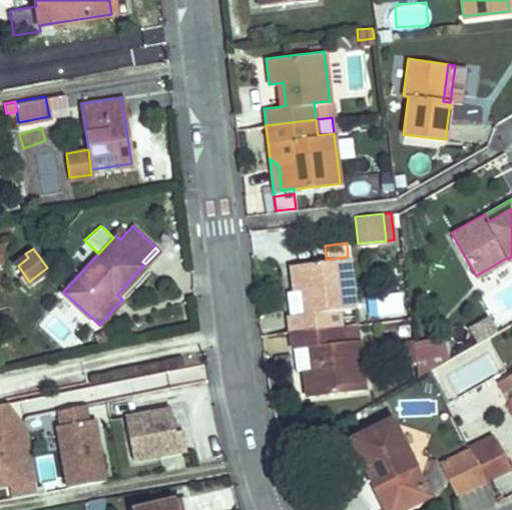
[(25,253),(15,262),(18,266),(28,258),(25,253)]
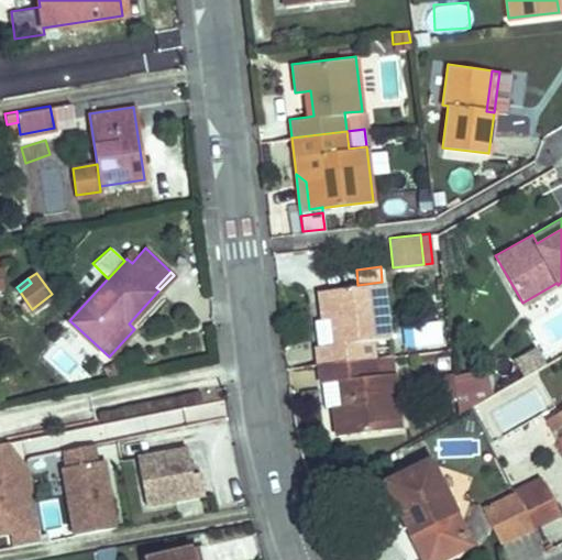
[(316,344),(318,363),(373,357),(371,339),(388,337),(382,282),(357,285),(319,289),(322,318),(337,317),(340,341),(318,344),(316,344)]
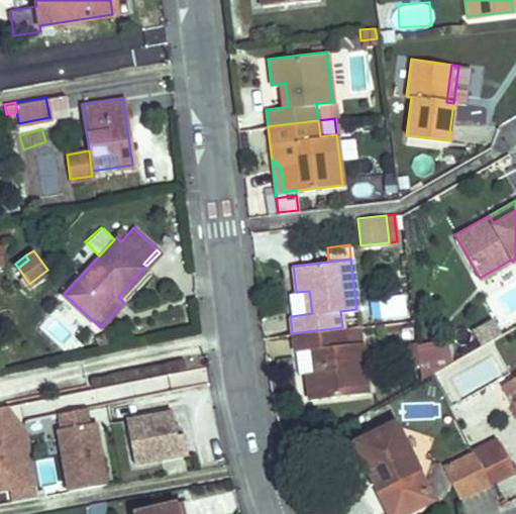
[(296,292),(289,293),(292,316),(312,313),(309,291),(296,292)]
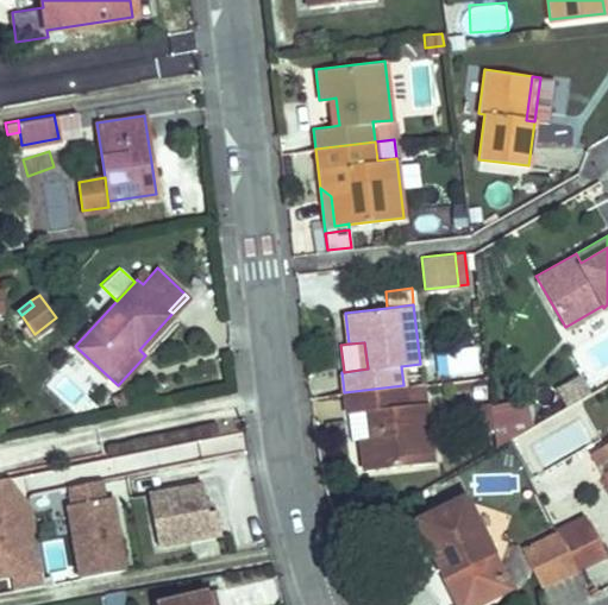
[(566,404),(590,391),(580,375),(556,388),(566,404)]
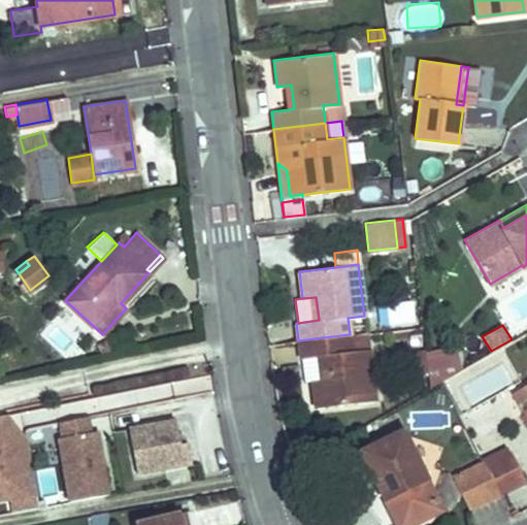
[(350,334),(298,340),(300,358),(323,355),(325,379),(311,381),(315,407),(374,400),(366,332),(350,334)]
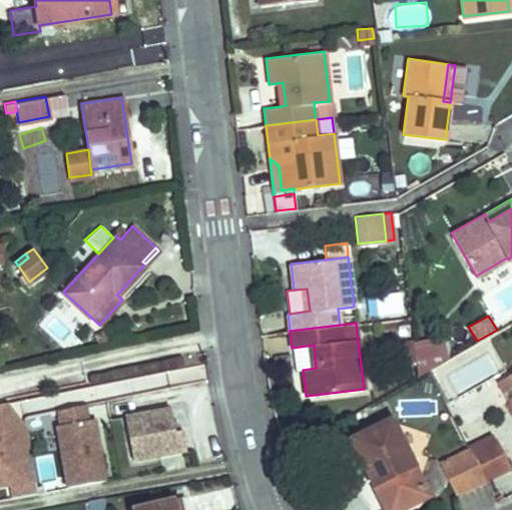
[(100,342),(104,340),(100,330),(95,332),(100,342)]
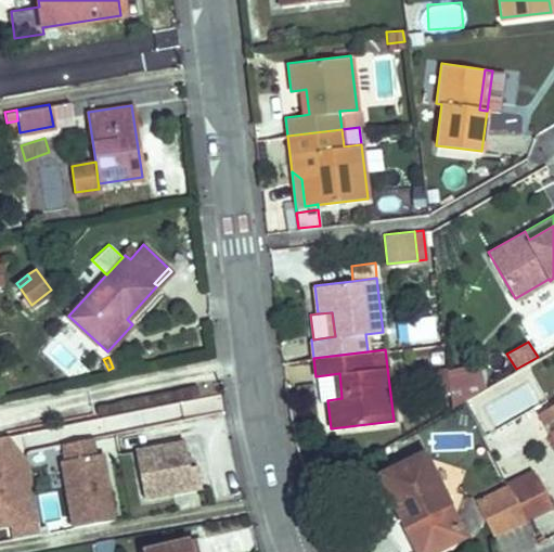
[(464,399),(476,393),(472,366),(455,369),(460,394),(464,399)]
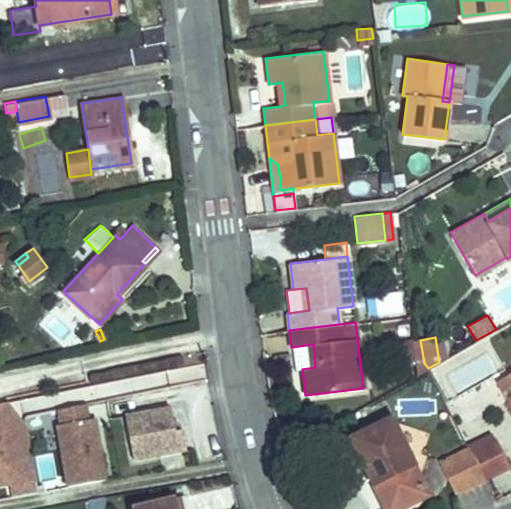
[(399,361),(413,359),(411,339),(396,340),(399,361)]
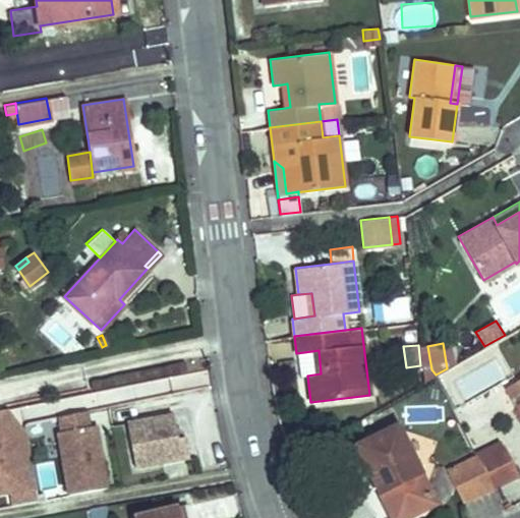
[(319,350),(296,353),(299,377),(307,376),(321,373),(319,350)]
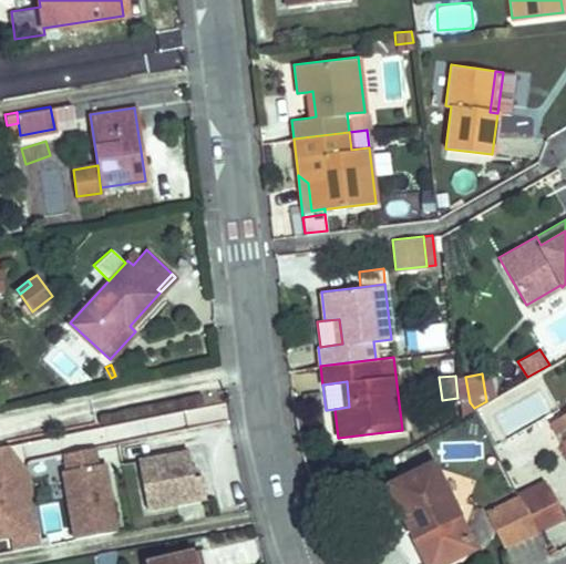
[(556,433),(565,427),(565,410),(549,420),(556,433)]
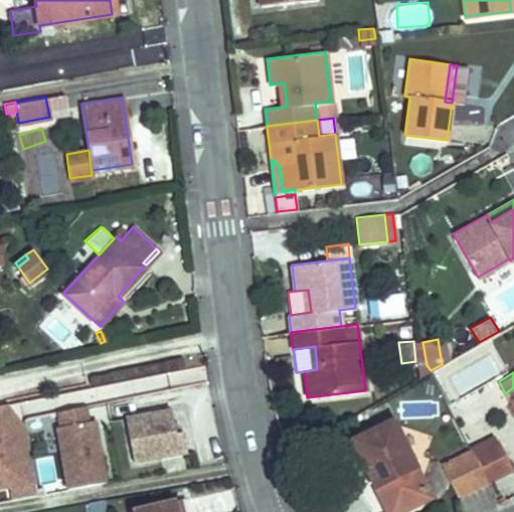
[(513,387),(505,393),(513,408),(513,387)]
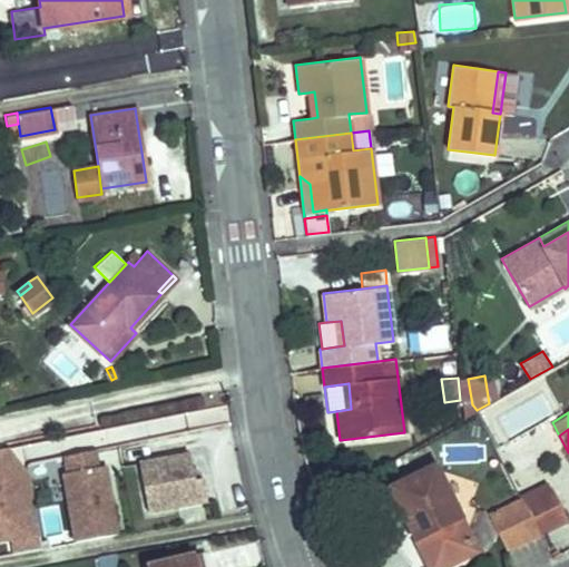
[(0,480),(28,475),(9,446),(0,447),(0,519),(2,530),(8,529),(0,488),(0,480)]
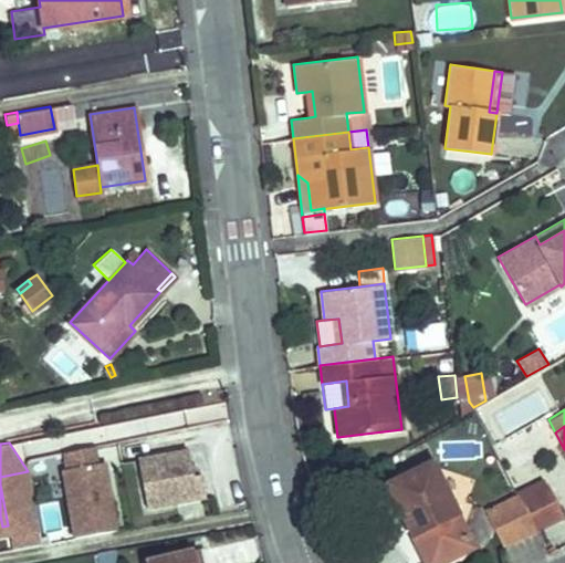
[(192,475),(187,449),(137,458),(146,507),(205,496),(200,473),(192,475)]
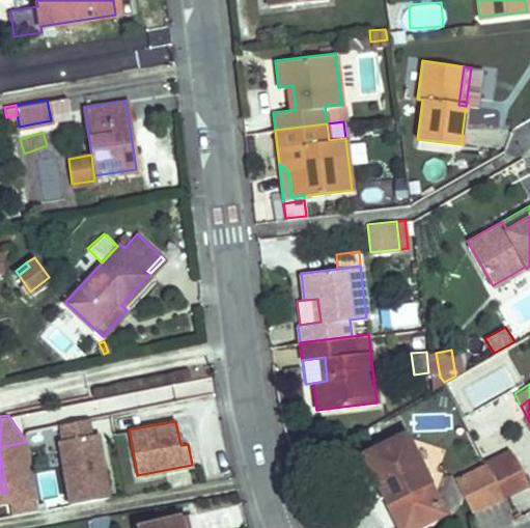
[(108,496),(96,433),(58,439),(68,503),(108,496)]
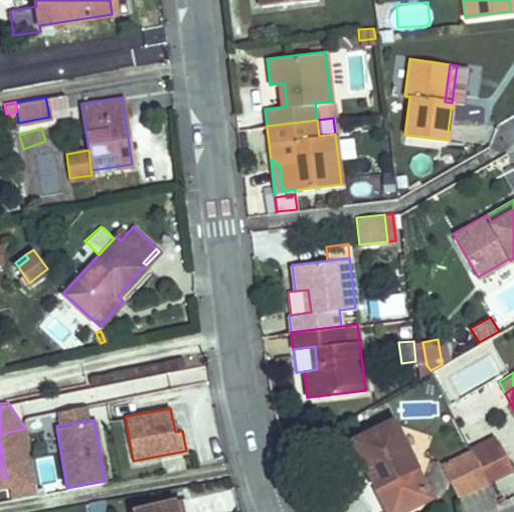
[(406,449),(392,419),(351,440),(374,486),(379,484),(392,511),(396,511),(430,496),(413,464),(406,449)]
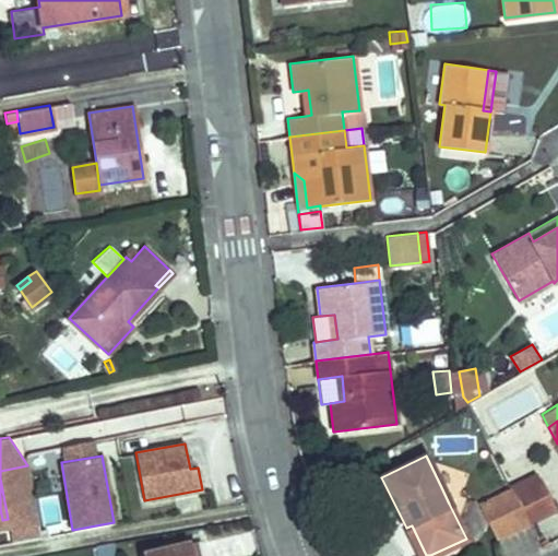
[(9,525),(37,520),(27,465),(0,471),(0,478),(8,519),(9,525)]
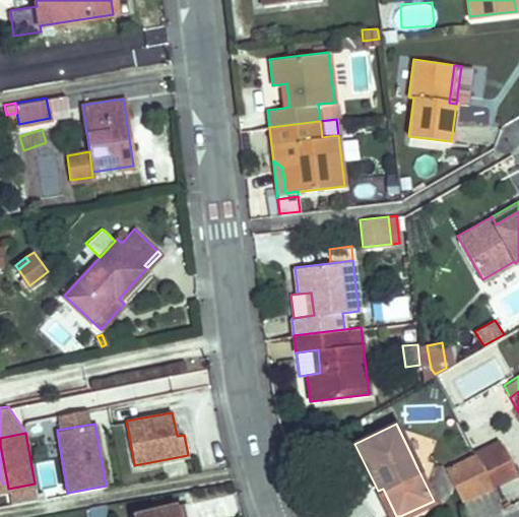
[(488,450),(502,443),(499,438),(485,445),(488,450)]
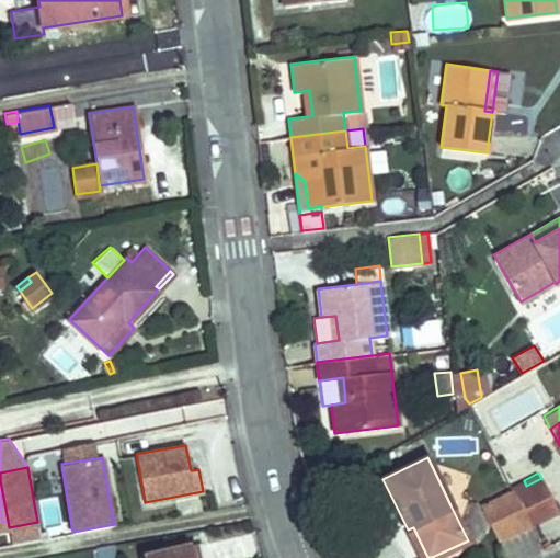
[(524,480),(511,486),(512,489),(530,524),(558,511),(541,478),(526,486),(524,480)]
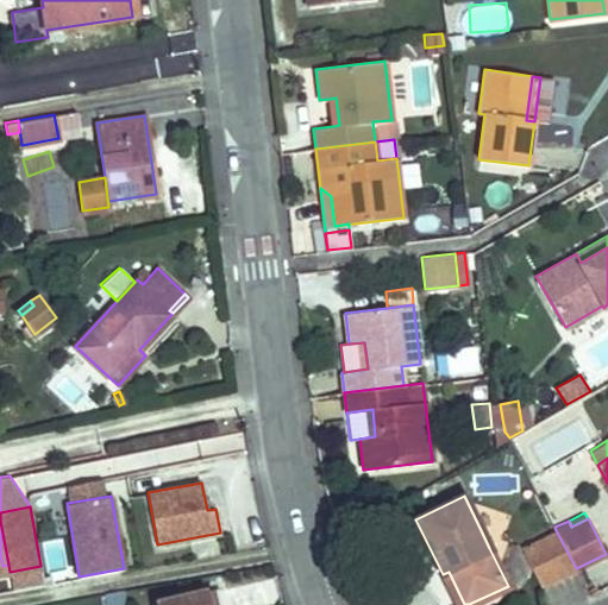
[(488,534),(481,530),(489,548),(491,541),(488,534)]
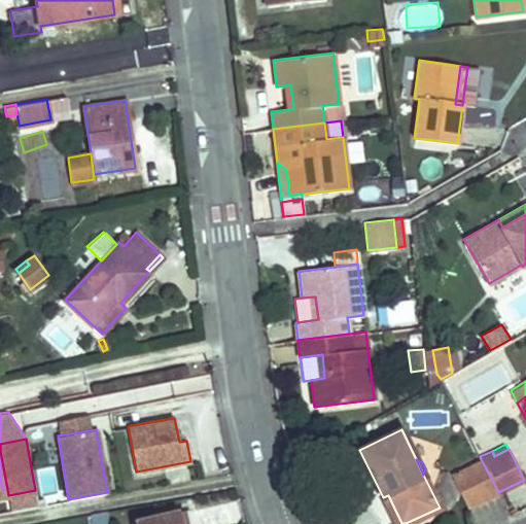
[(468,509),(498,493),(498,492),(481,459),(451,474),(468,509)]
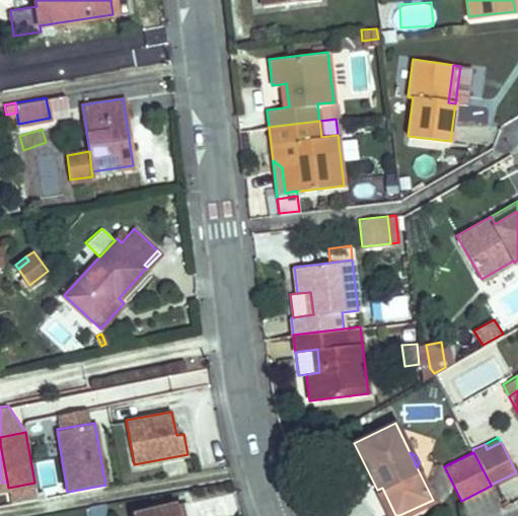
[(34,483),(8,488),(10,502),(38,498),(34,483)]
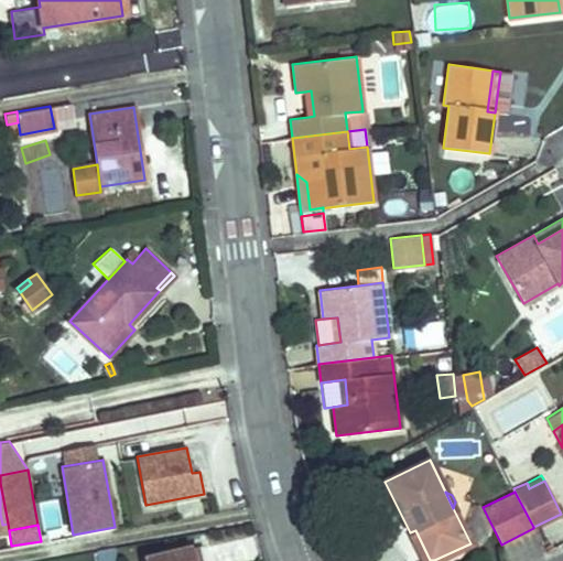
[(423,560),(430,560),(415,530),(410,532),(423,560)]
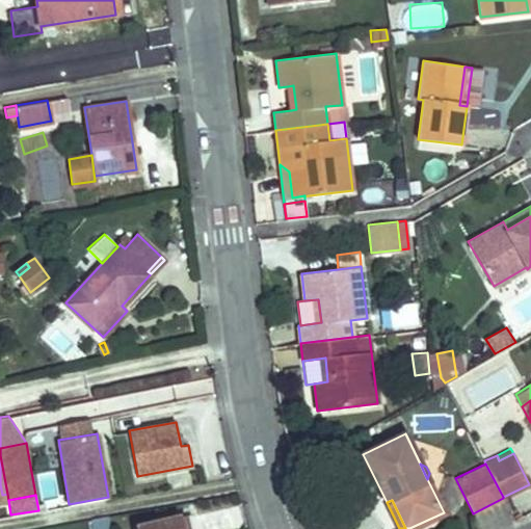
[(194,528),(191,513),(178,517),(181,528),(194,528)]
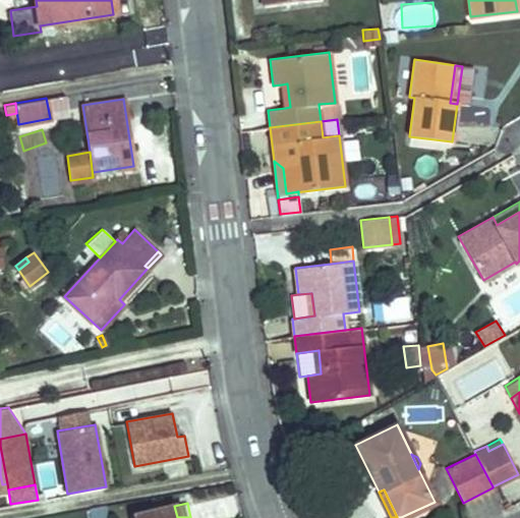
[(177,517),(174,506),(134,516),(134,517),(177,517)]
